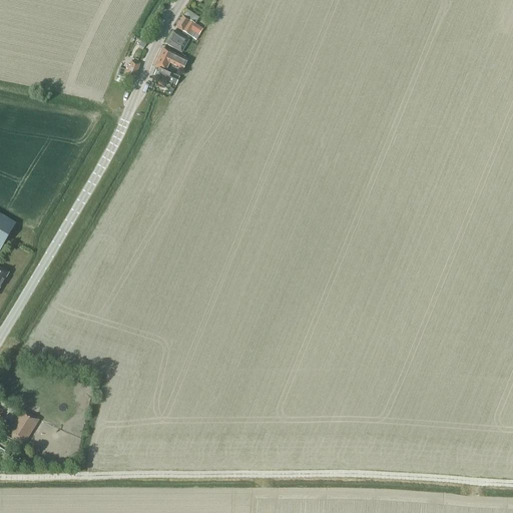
[(198,18),(186,11),(182,17),(181,17),(174,27),(187,35),(195,41),(202,30),(194,24),(198,18)]
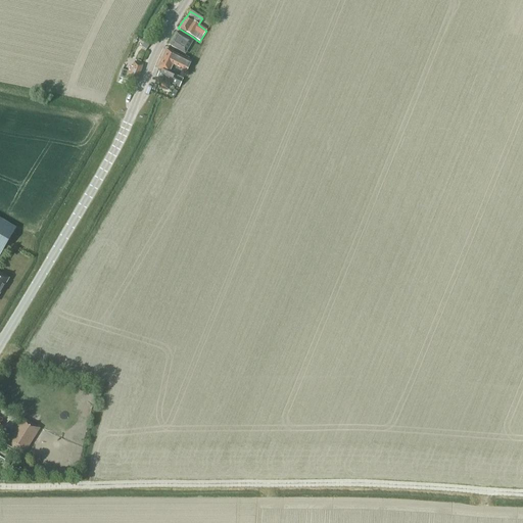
[(182,37),(175,33),(168,45),(185,54),(192,42),(194,39),(186,35),(186,36),(183,34),(182,37)]
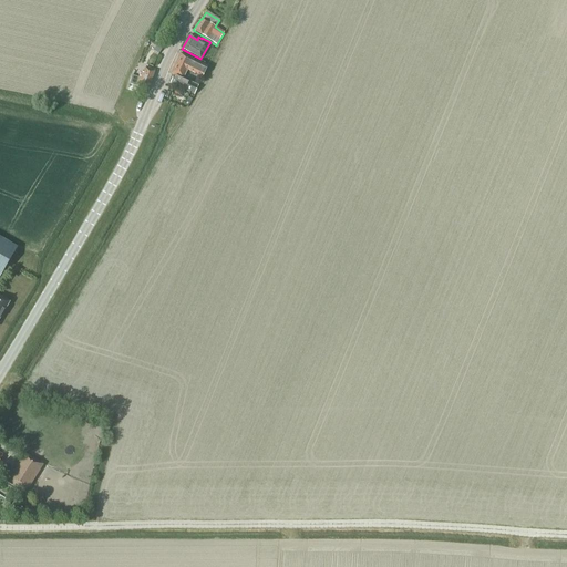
[(154,51),(158,54),(163,47),(158,44),(154,51)]
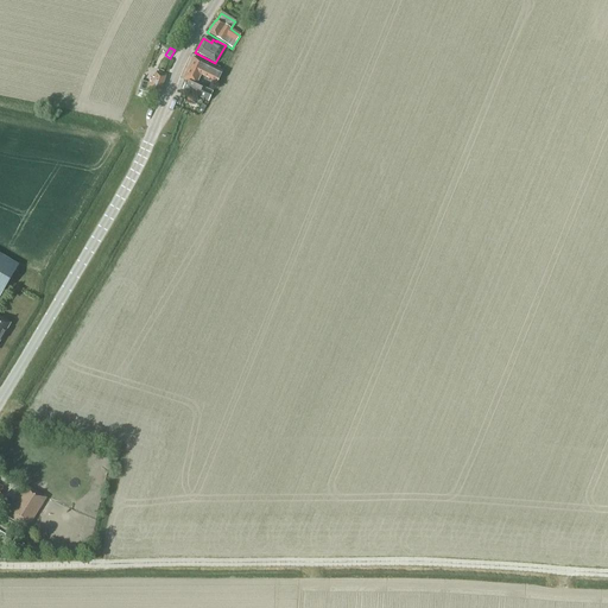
[(217,83),(222,73),(192,58),(182,80),(185,81),(182,90),(208,102),(213,93),(201,88),(195,86),(200,75),(217,83)]
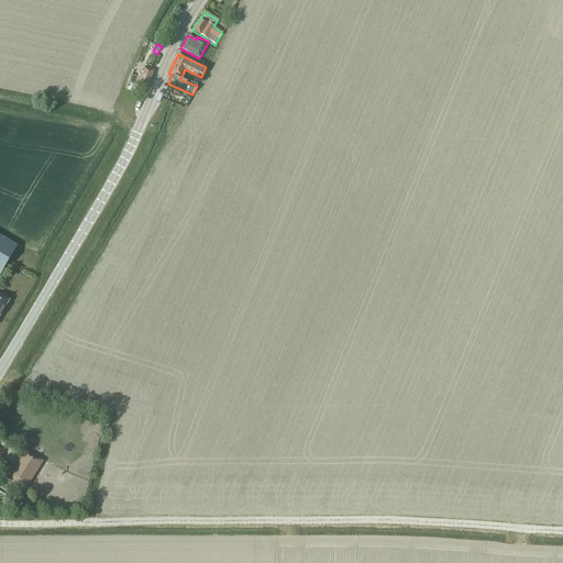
[(146,90),(153,70),(144,67),(142,74),(140,73),(139,77),(131,75),(128,85),(146,90)]
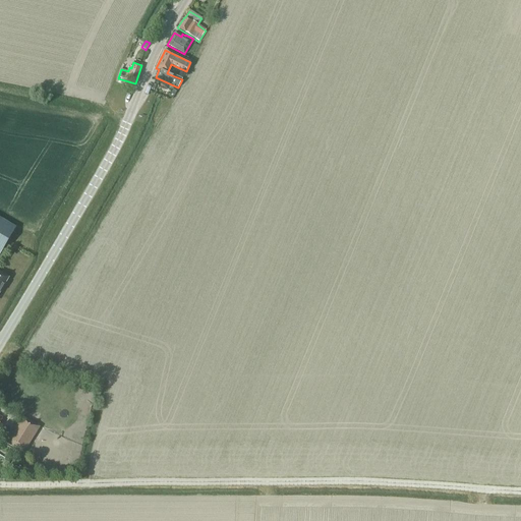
[(0,292),(8,279),(0,274),(0,253),(15,228),(0,219),(0,292)]
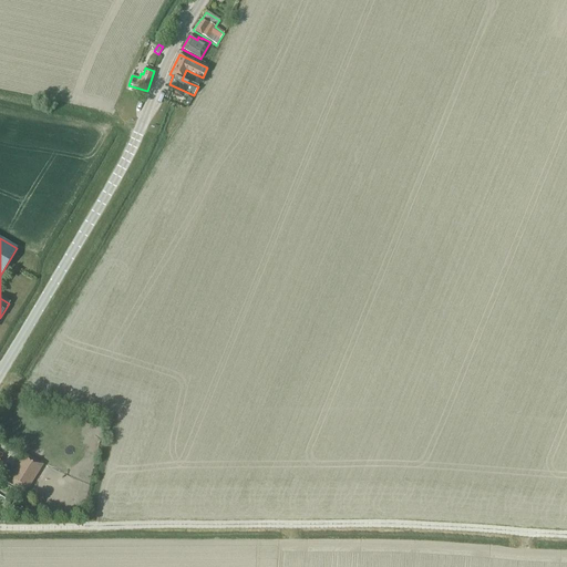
[(10,476),(28,487),(35,476),(18,465),(10,476)]
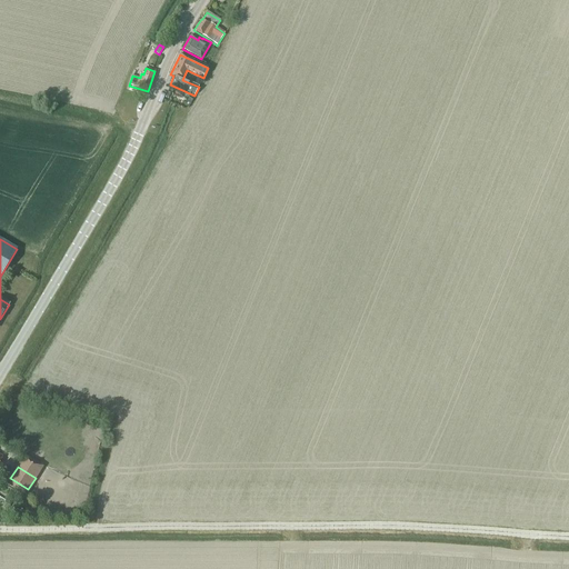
[(48,492),(51,485),(40,480),(38,488),(48,492)]
